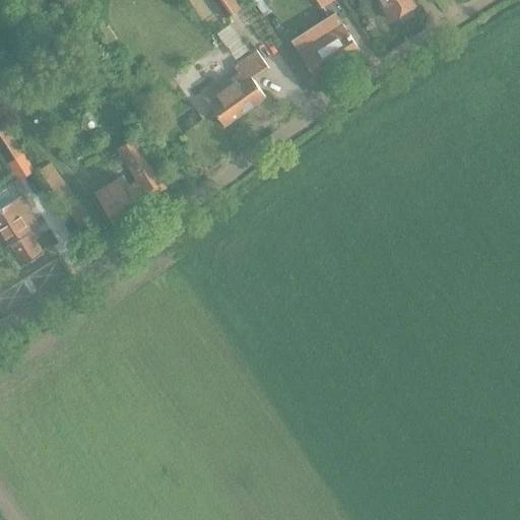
[(211,0),(224,18),(239,8),(233,0),(211,0)]
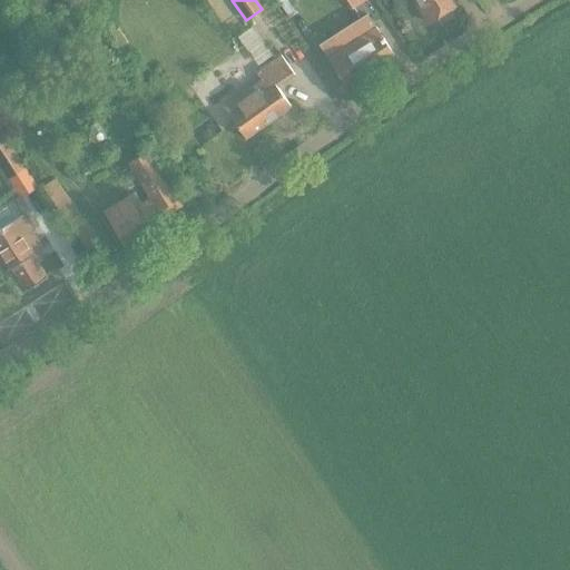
[(293,0),(276,0),(287,17),(298,9),(293,0)]
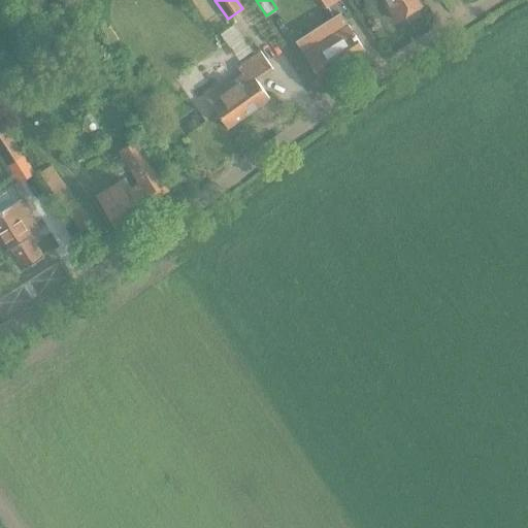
[(315,38),(300,47),(307,61),(319,79),(364,51),(348,24),(339,12),(344,10),(337,0),(322,0),(333,17),(310,31),(315,38)]
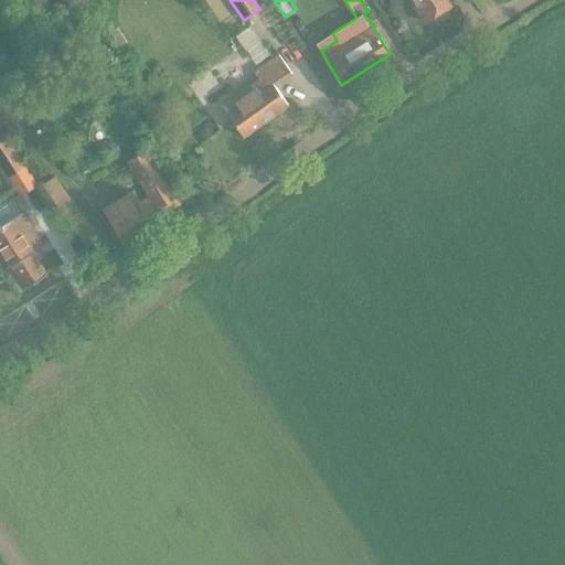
[(446,0),(409,0),(424,22),(450,6),(446,0)]
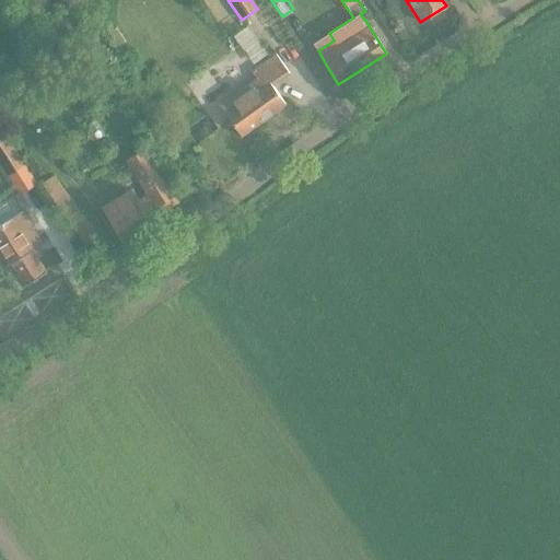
[(116,26),(106,32),(115,46),(125,39),(116,26)]
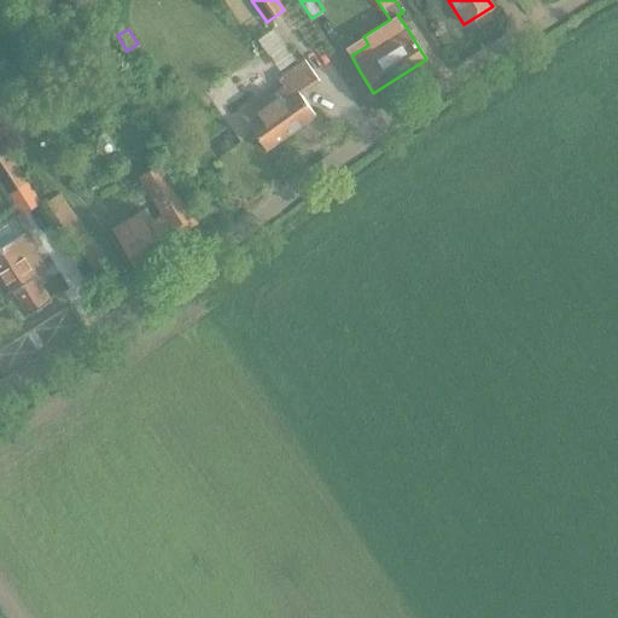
[(243,116),(266,149),(315,112),(301,94),(320,81),(304,59),(278,79),(284,86),(243,116)]
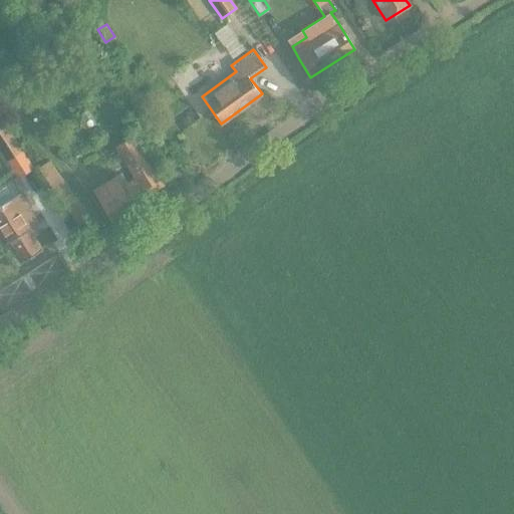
[(0,124),(0,150),(6,160),(22,150),(5,122),(0,124)]
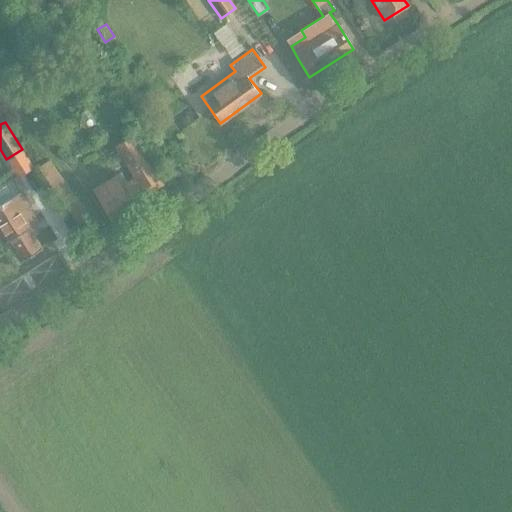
[(107,175),(84,189),(105,220),(144,196),(142,192),(152,186),(144,173),(148,170),(125,134),(107,145),(129,180),(115,189),(107,175)]
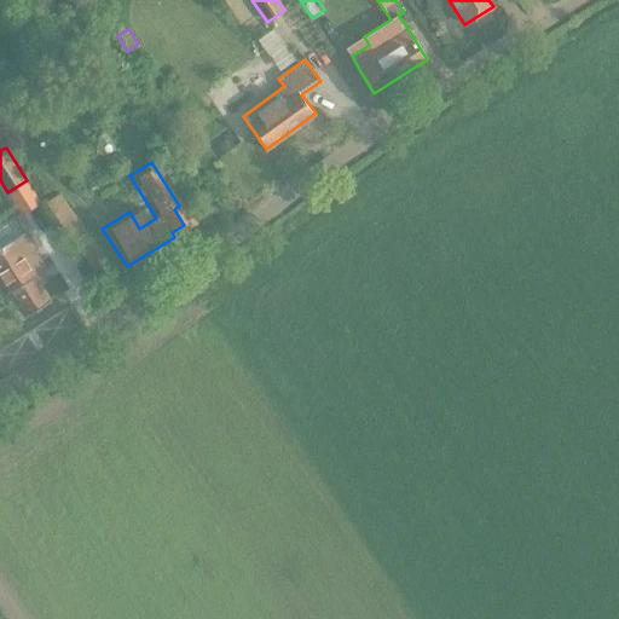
[(46,202),(58,221),(91,270),(104,261),(71,213),(59,192),(46,202)]
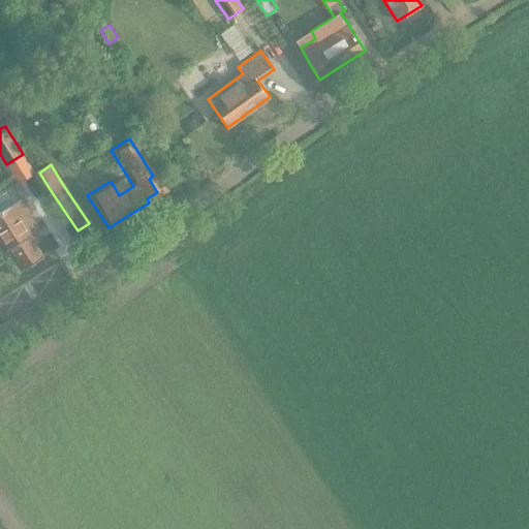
[(207,172),(213,187),(228,181),(222,165),(207,172)]
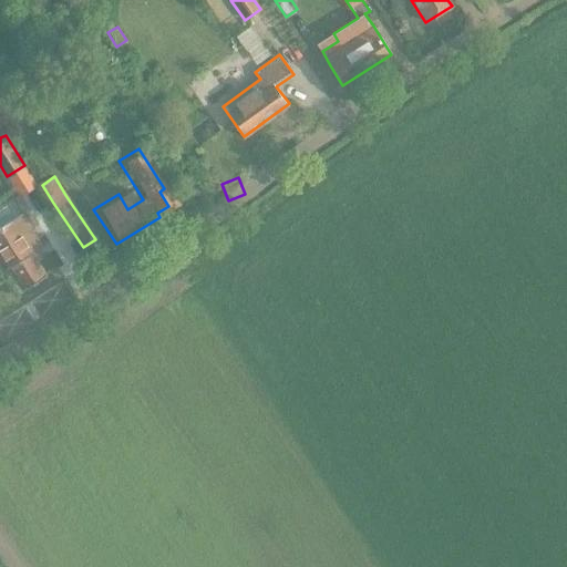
[(37,250),(43,246),(22,213),(0,226),(0,258),(7,269),(10,267),(24,289),(47,275),(38,260),(41,257),(37,250)]
